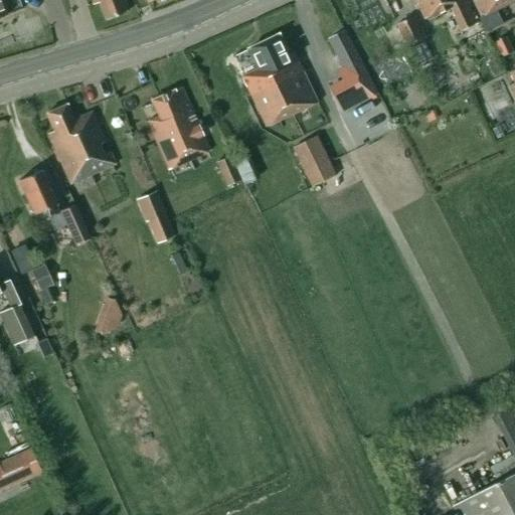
[(105,21),(129,11),(123,0),(90,0),(92,5),(98,2),(105,21)]
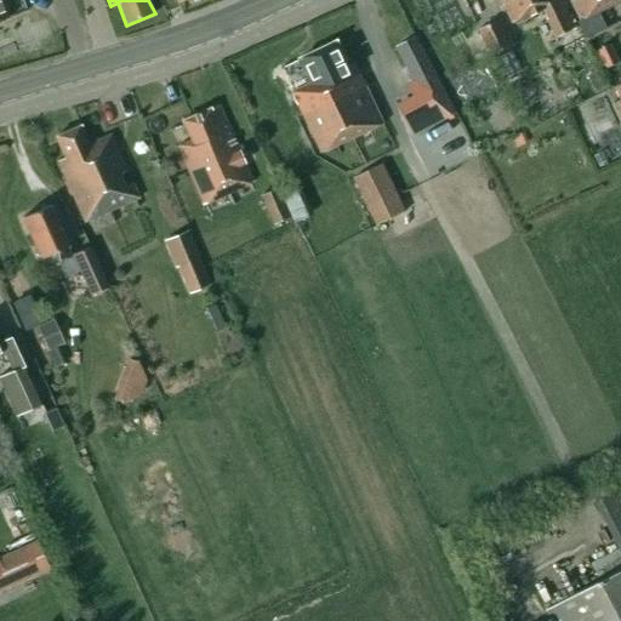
[(500,0),(502,3),(496,5),(500,12),(506,10),(511,21),(518,17),(518,18),(540,9),(553,35),(571,26),(558,0),(500,0)]
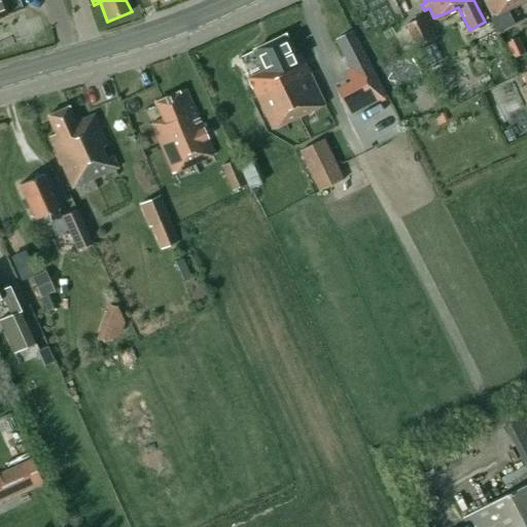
[(526,0),(484,0),(494,19),(526,1),(526,0)]
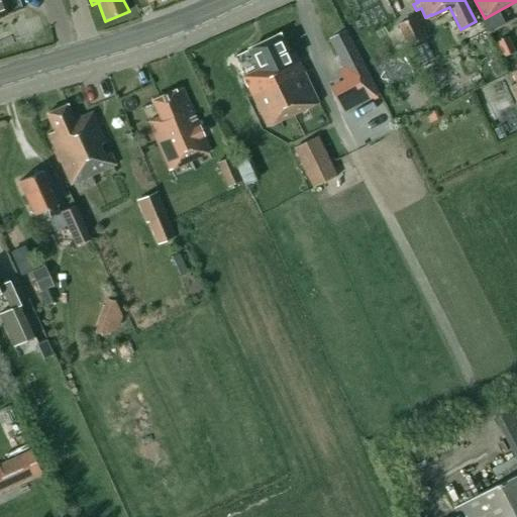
[(423,38),(414,19),(397,27),(406,46),(423,38)]
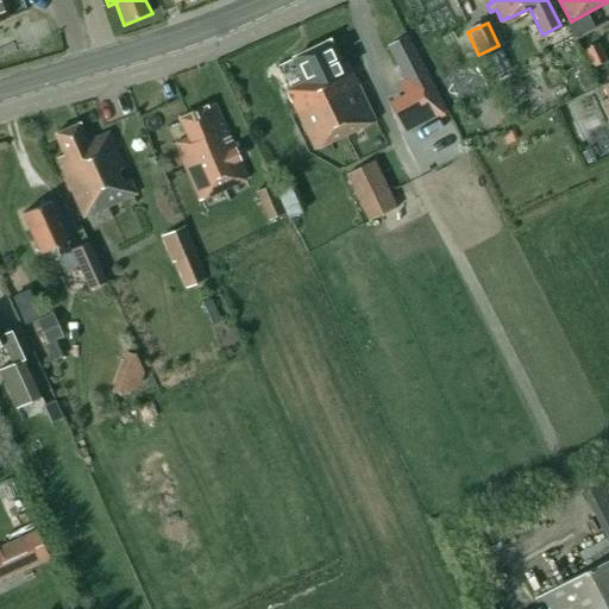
[(566,27),(547,37),(552,46),(571,37),(566,27)]
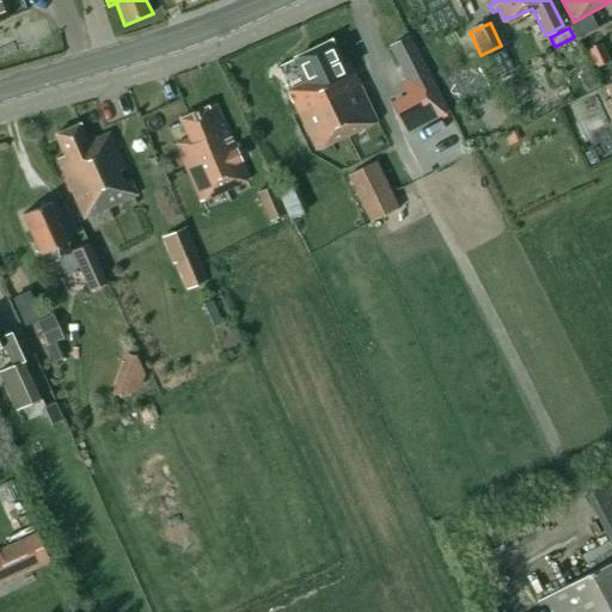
[(448,111),(411,38),(391,48),(415,95),(393,105),(407,133),(448,111)]
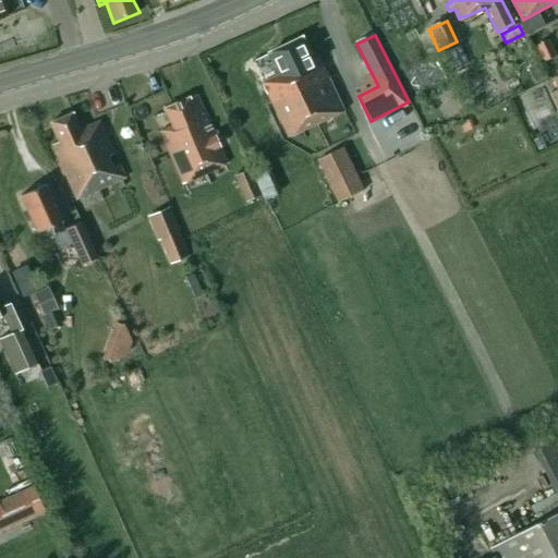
[(304,39),(270,56),(281,77),(264,86),(270,99),(322,75),(315,61),(314,59),(304,39)]
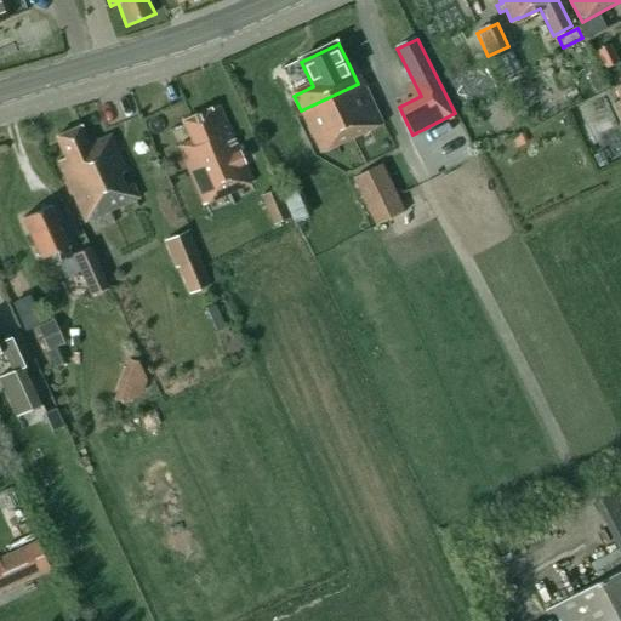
[(608,69),(619,64),(610,46),(605,47),(604,46),(603,47),(603,49),(598,51),(608,69)]
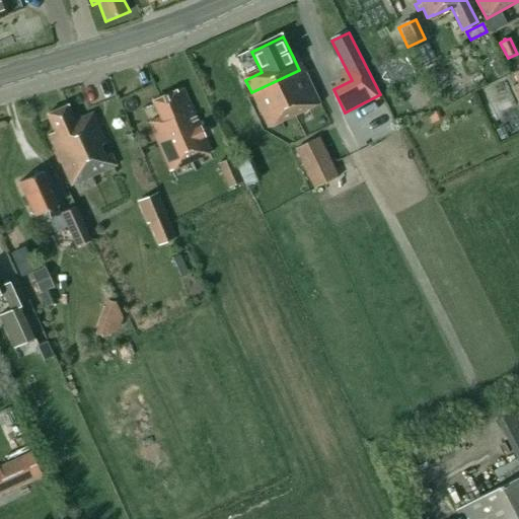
[(299,70),(251,92),(269,129),(320,103),(296,53),(292,55),(293,57),(299,70)]
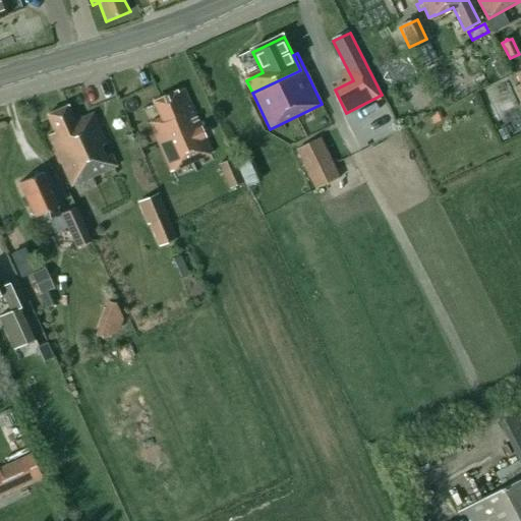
[(183,89),(153,103),(160,118),(149,123),(171,172),(213,153),(183,89)]
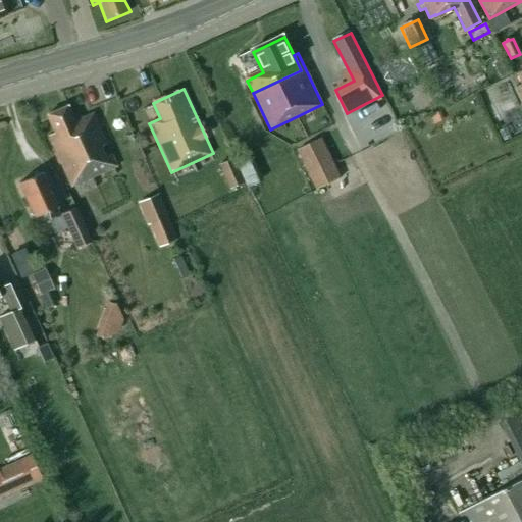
[(106,146),(92,113),(74,121),(67,106),(46,115),(54,133),(48,136),(55,153),(54,154),(58,164),(60,164),(70,187),(116,166),(112,156),(106,159),(101,148),(106,146)]
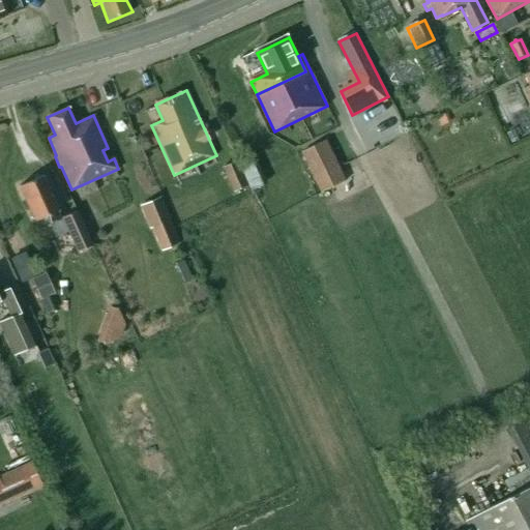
[(347,180),(327,140),(301,152),(321,194),(347,180)]
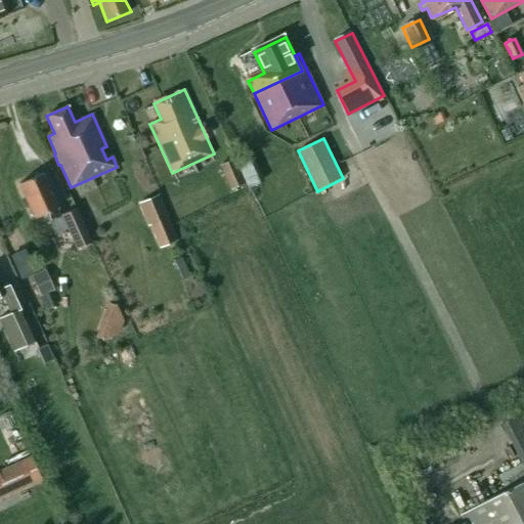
[(236,162),(248,187),(259,183),(248,157),(236,162)]
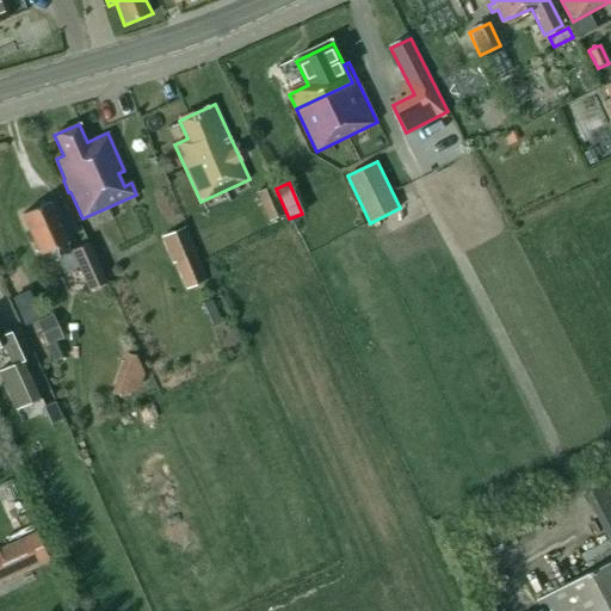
[(257,193),(269,221),(284,214),(271,186),(257,193)]
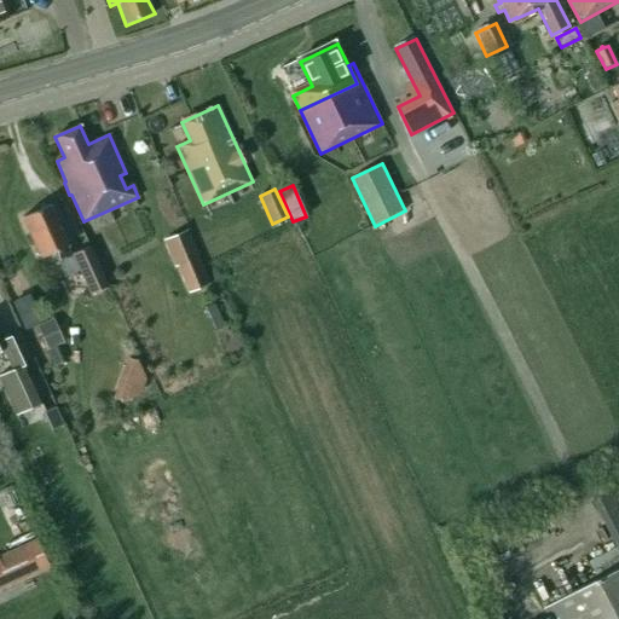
[(73,254),(51,204),(22,218),(40,258),(52,253),(58,265),(62,262),(67,276),(79,271),(90,295),(98,290),(108,287),(90,246),(73,254)]
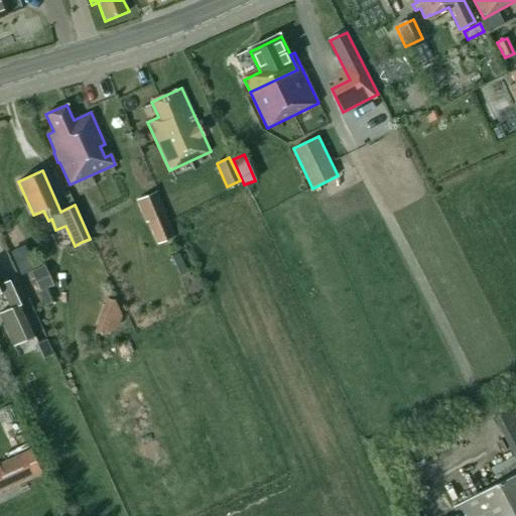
[(166,215),(156,192),(137,202),(147,223),(166,215)]
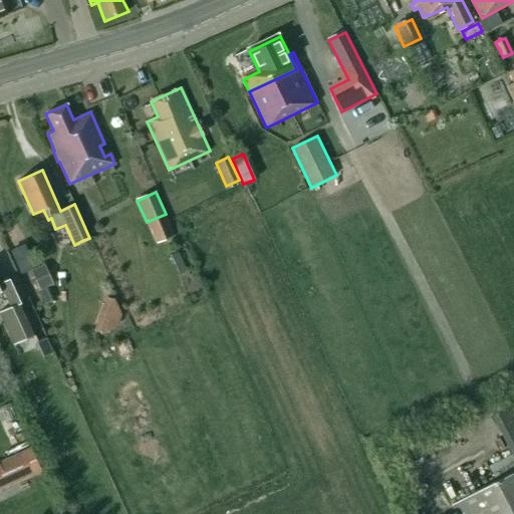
[(23,246),(10,251),(20,274),(33,268),(23,246)]
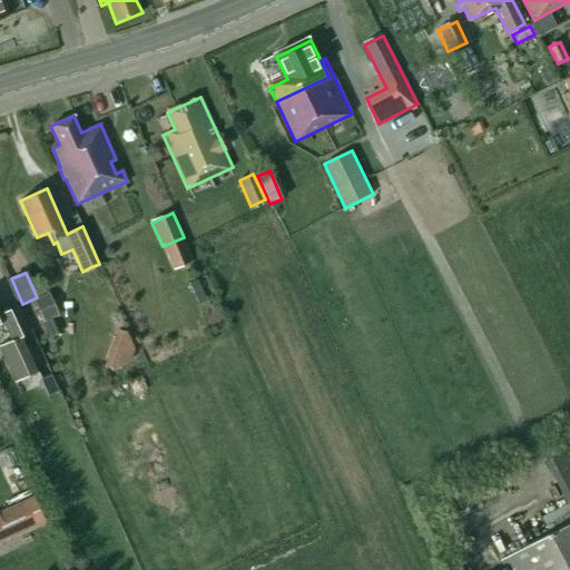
[(188,284),(194,294),(200,291),(196,281),(188,284)]
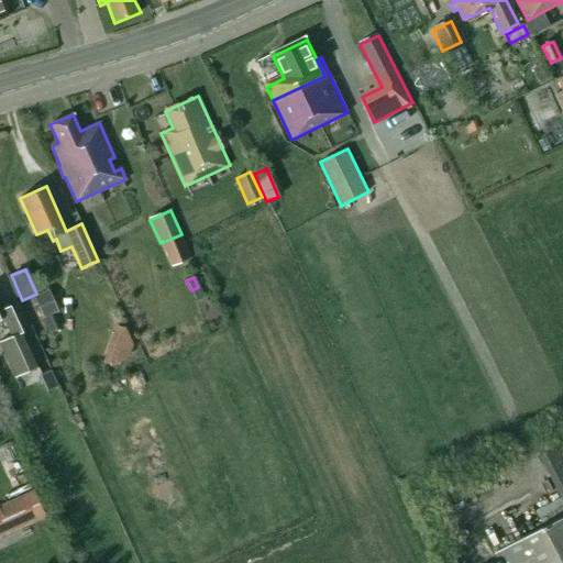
[(45,293),(34,297),(43,318),(55,312),(45,293)]
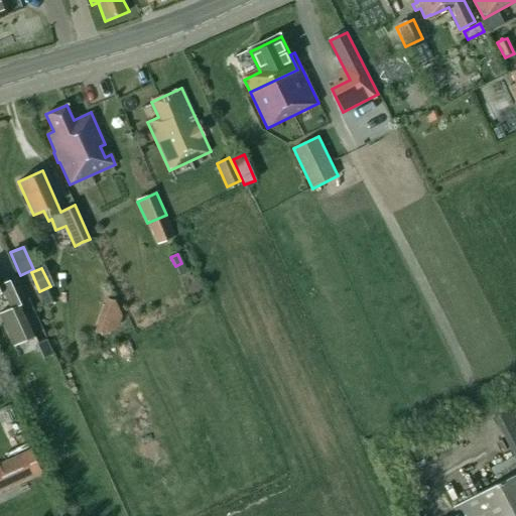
[(0,292),(2,292),(9,308),(0,312),(0,319),(11,345),(29,337),(29,339),(33,337),(19,305),(21,304),(10,279),(0,283),(0,292)]
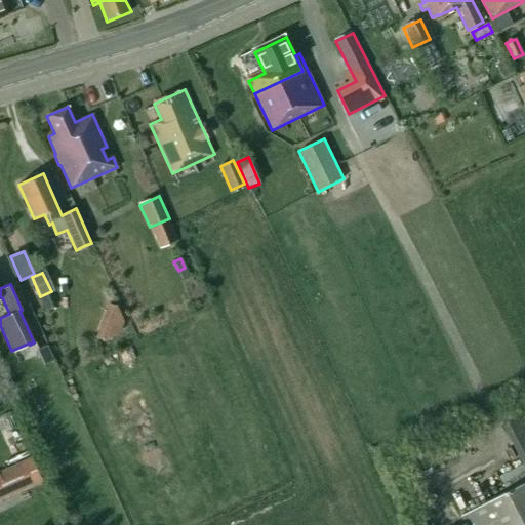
[(94,340),(113,349),(126,316),(107,309),(94,340)]
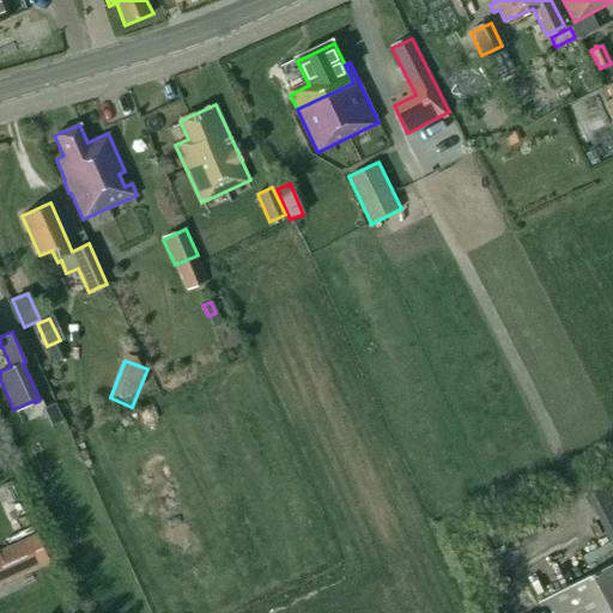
[(53,404),(42,408),(50,426),(61,422),(53,404)]
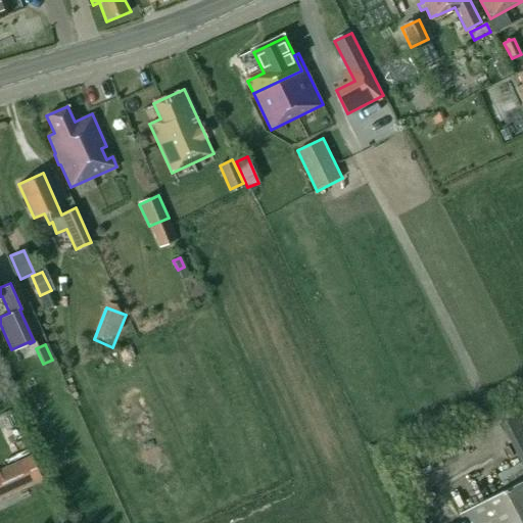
[(522,467),(522,406),(505,412),(522,467)]
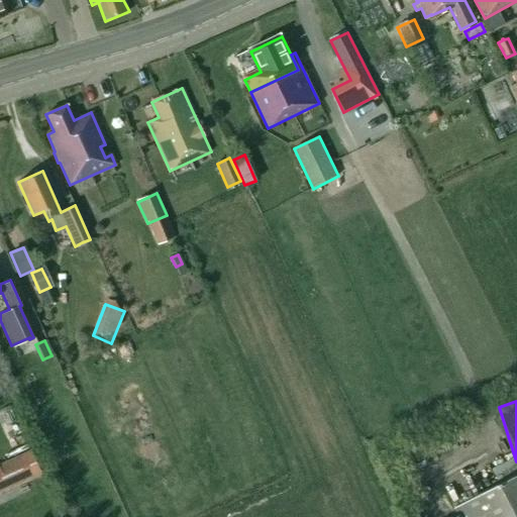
[(0,495),(39,477),(29,454),(0,468),(0,495)]
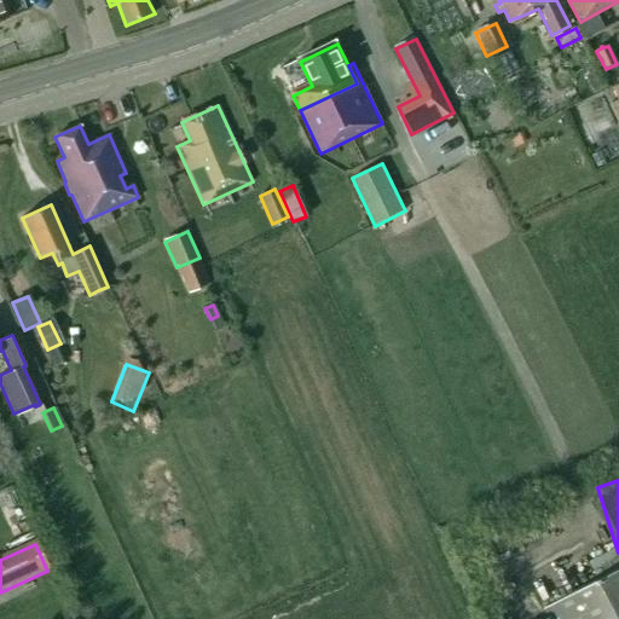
[(618,618),(618,571),(544,611),(548,618),(545,618),(618,618)]
